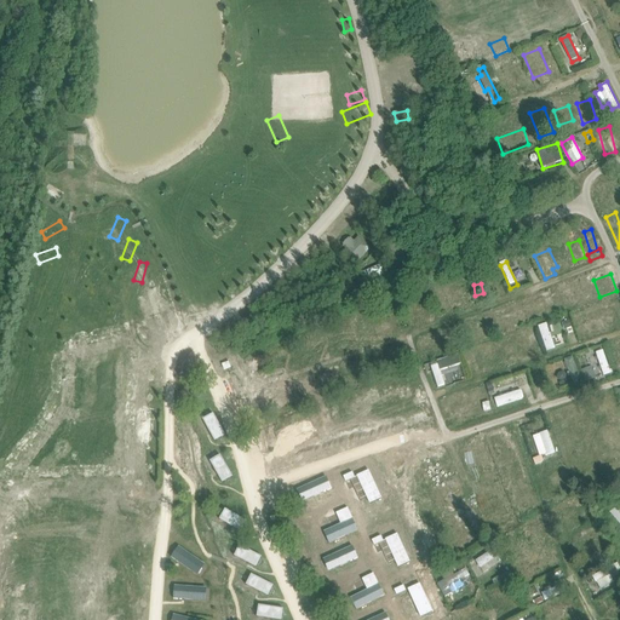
[(552,290),(543,293),(550,314),(560,311),(552,290)]
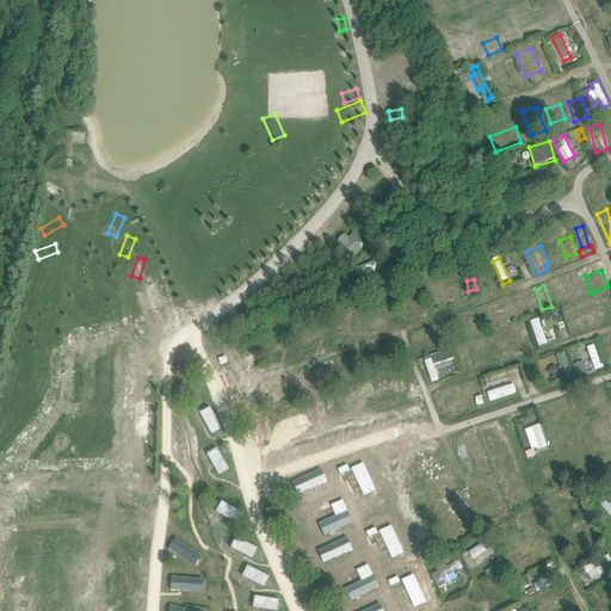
[(522,307),(524,314),(531,310),(529,303),(522,307)]
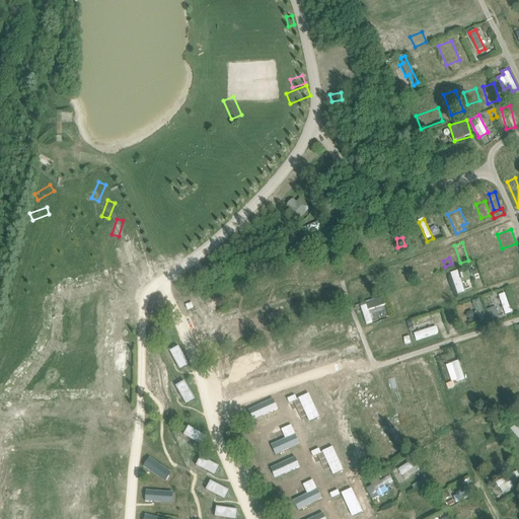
[(420,275),(440,271),(438,264),(419,269),(420,275)]
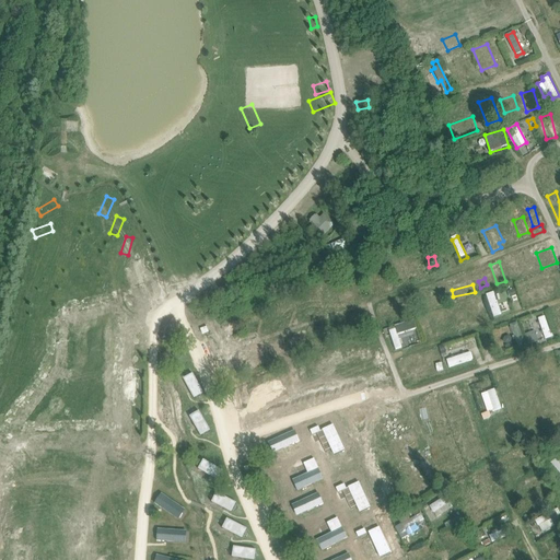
[(486,294),(494,317),(501,315),(493,292),(486,294)]
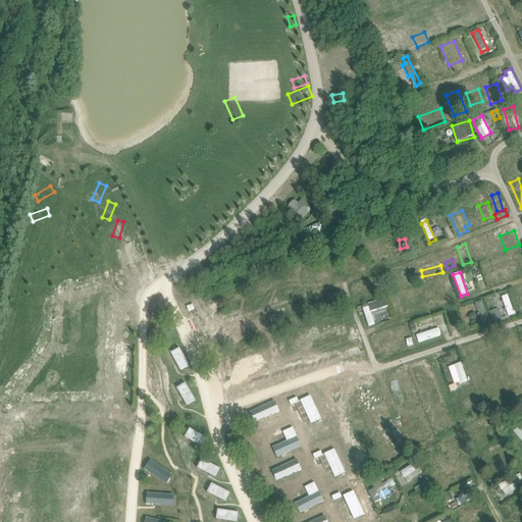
[(355,292),(358,302),(379,296),(376,285),(355,292)]
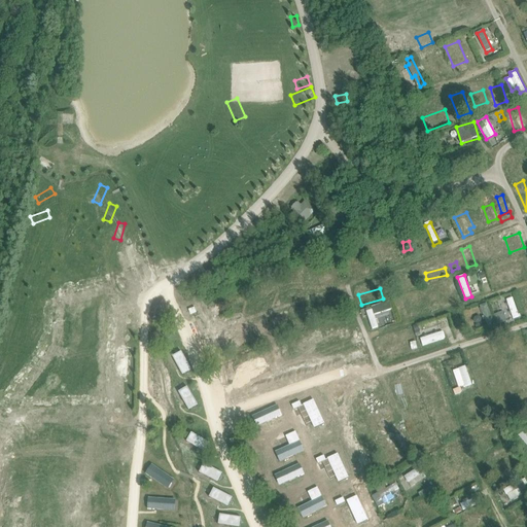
[(198,304),(200,315),(221,310),(219,299),(198,304)]
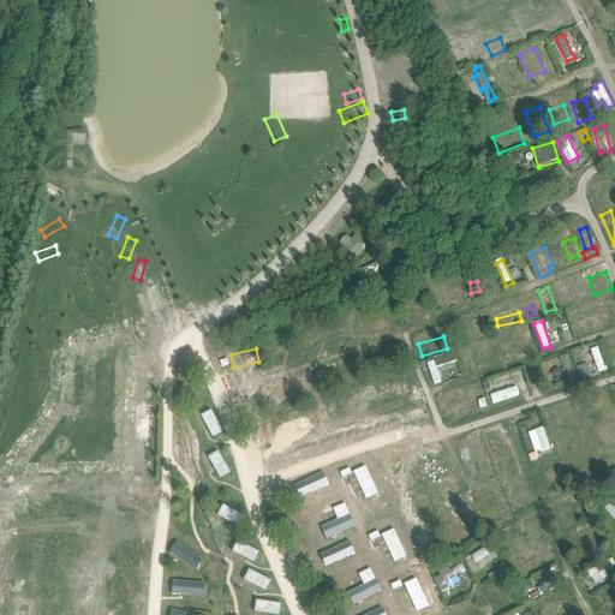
[(591,350),(598,371),(605,369),(598,348),(591,350)]
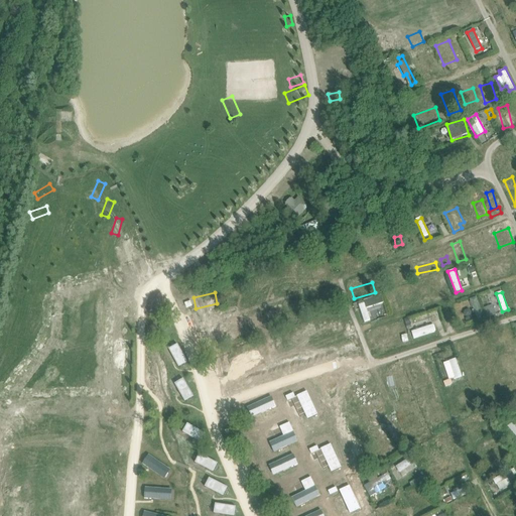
[(470,299),(477,317),(484,315),(477,297),(470,299)]
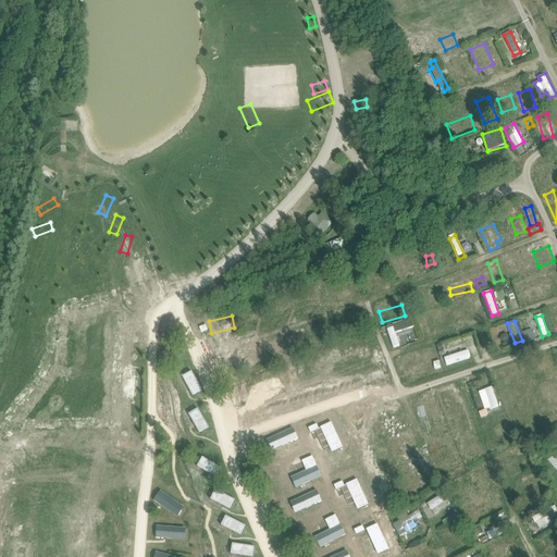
[(503,325),(496,327),(499,334),(506,332),(503,325)]
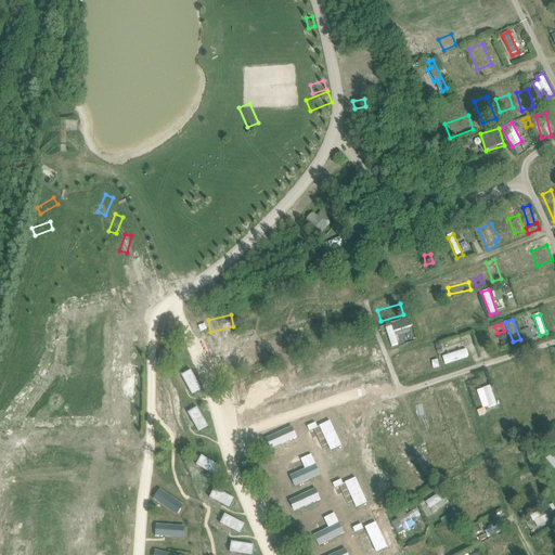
[(383,327),(389,346),(396,344),(388,325),(383,327)]
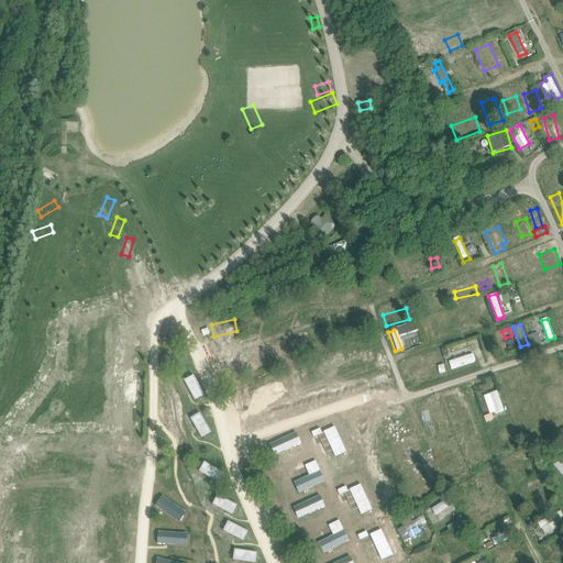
[(403,335),(405,342),(422,337),(420,330),(403,335)]
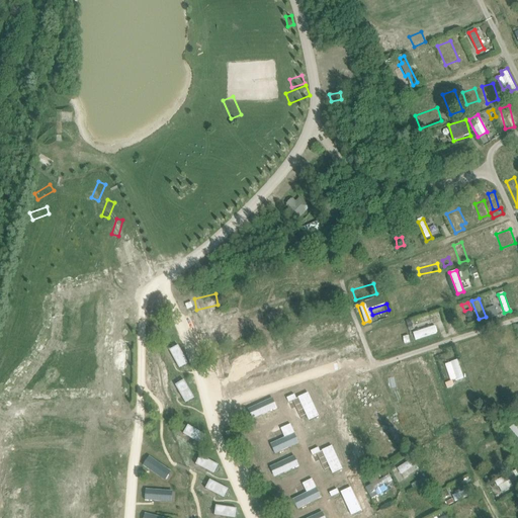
[(271,307),(274,322),(287,319),(284,305),(271,307)]
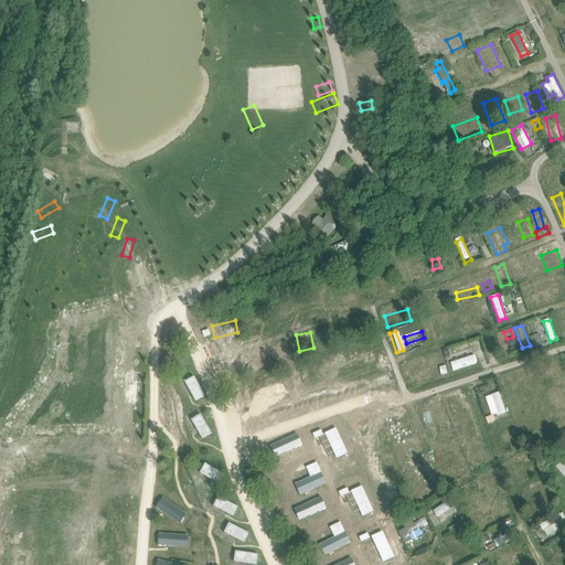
[(539,334),(530,338),(533,345),(542,343),(539,334)]
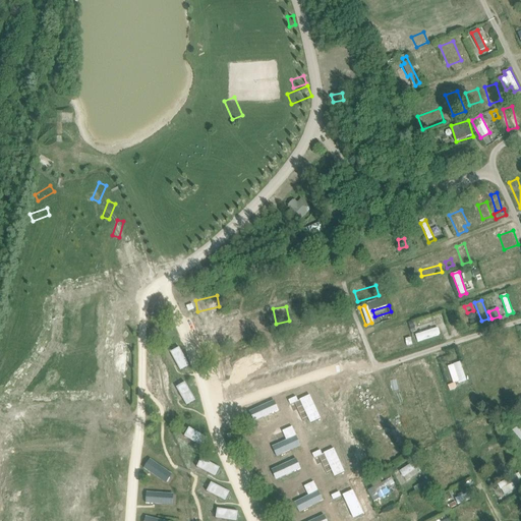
[(256,336),(269,331),(263,314),(250,319),(256,336)]
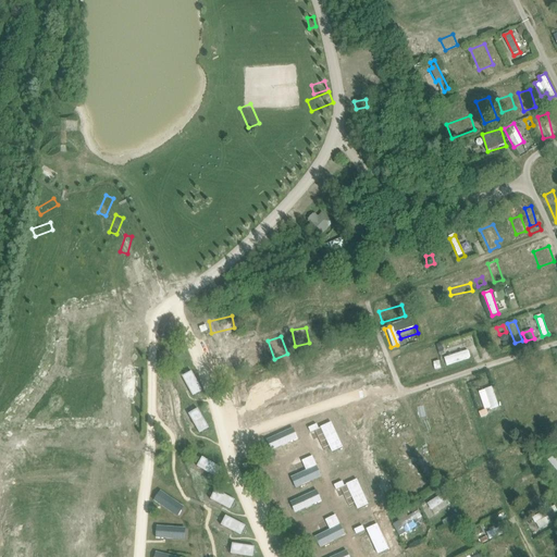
[(238,350),(243,370),(259,366),(255,346),(238,350)]
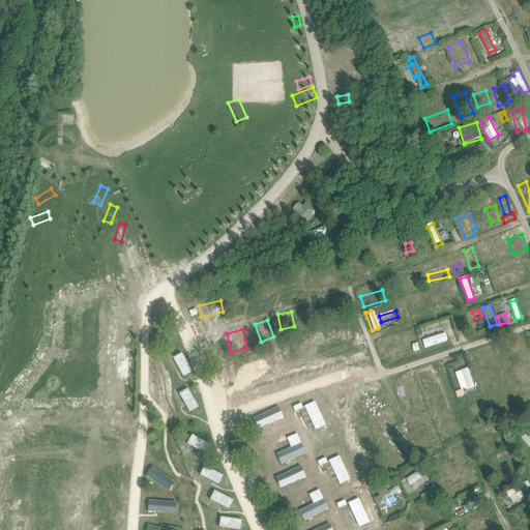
[(445,332),(423,339),(425,348),(447,341),(445,332)]
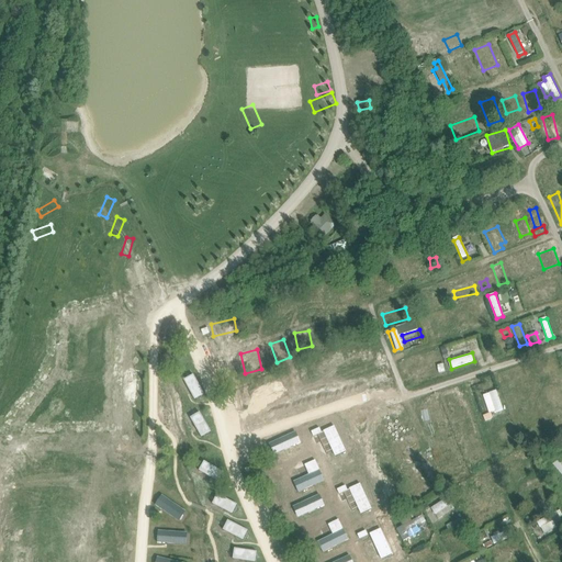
[(315,364),(317,377),(334,373),(332,361),(315,364)]
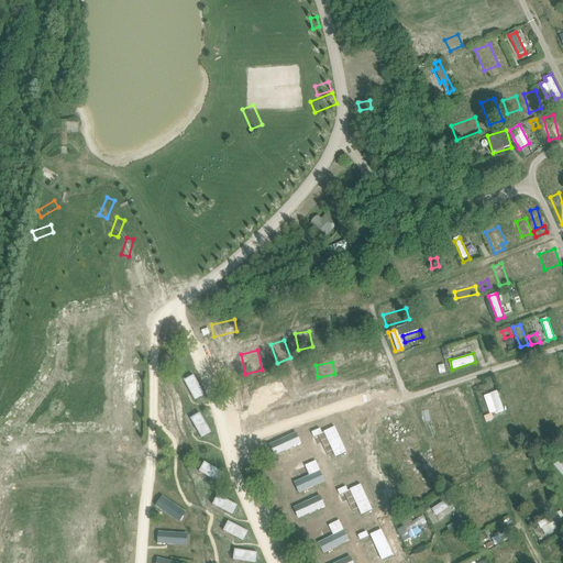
[(419,365),(412,368),(416,375),(422,372),(419,365)]
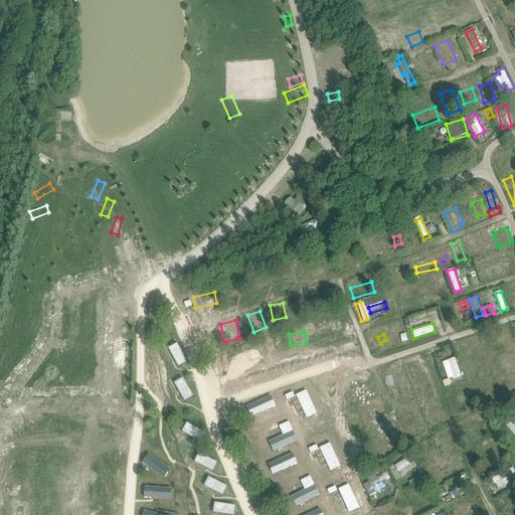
[(265,357),(277,352),(271,338),(259,344),(265,357)]
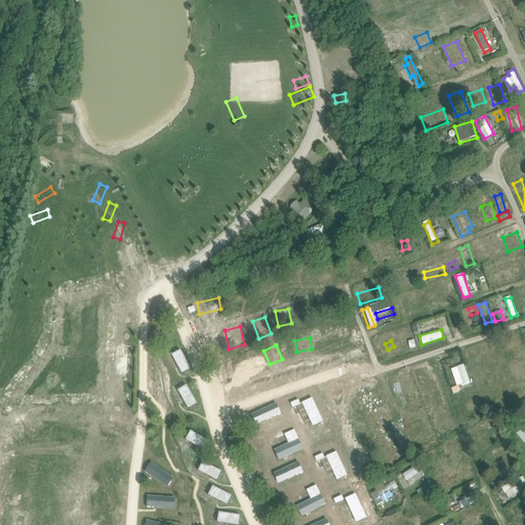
[(257,349),(237,358),(240,366),(260,356),(257,349)]
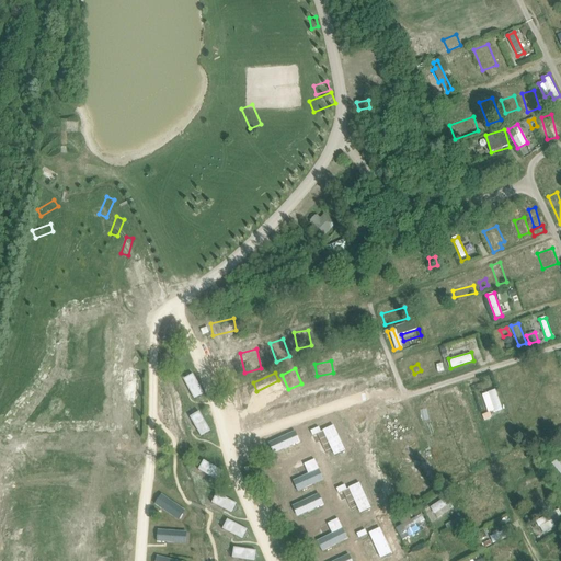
[(193,375),(184,380),(194,400),(204,395),(193,375)]
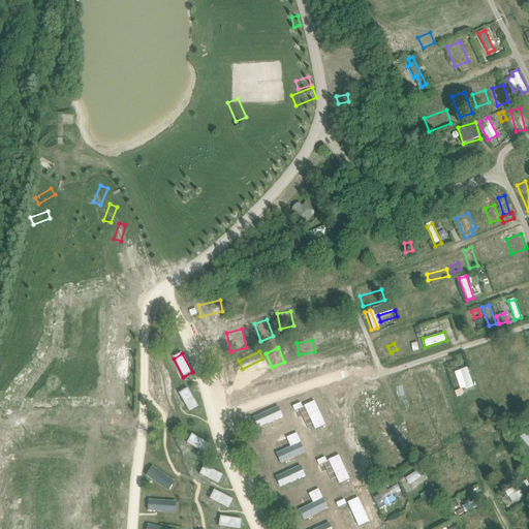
[(468,366),(455,370),(461,387),(462,387),(473,383),(468,366)]
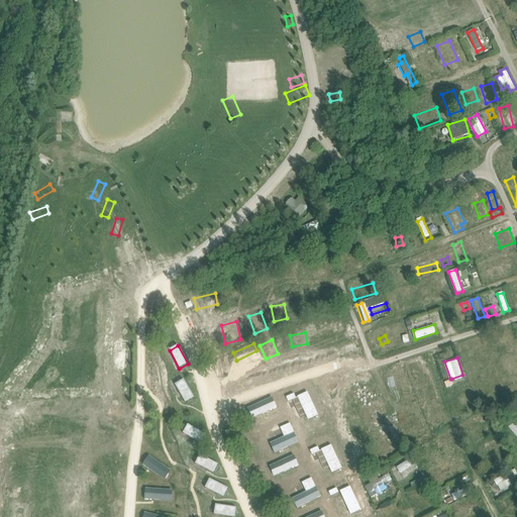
[(392,389),(409,383),(404,372),(388,378),(392,389)]
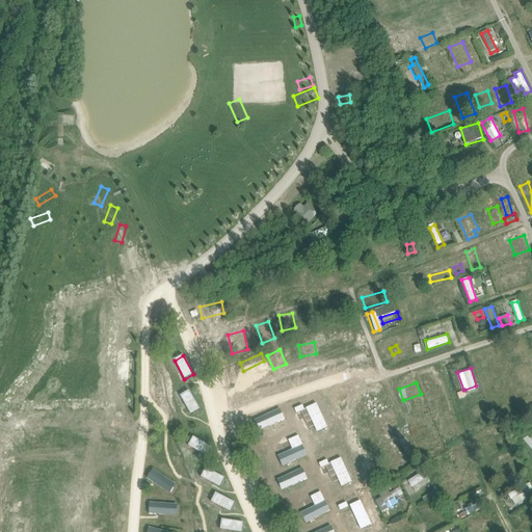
[(189,391),(181,396),(190,415),(200,409),(189,391)]
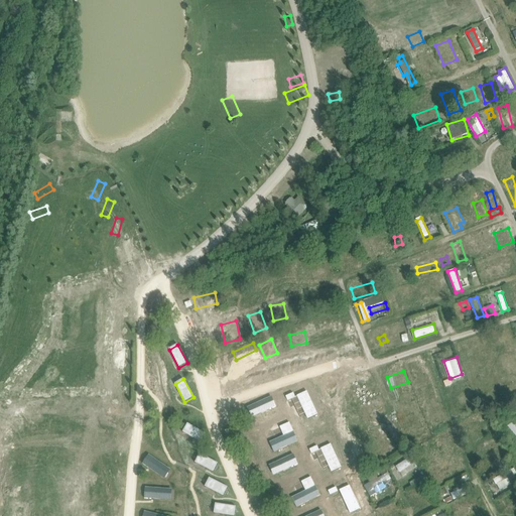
[(376,386),(357,395),(360,402),(380,394),(376,386)]
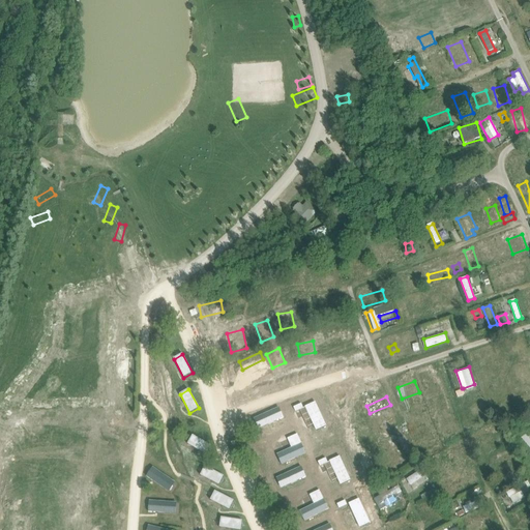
[(305,407),(316,429),(324,425),(314,403),(305,407)]
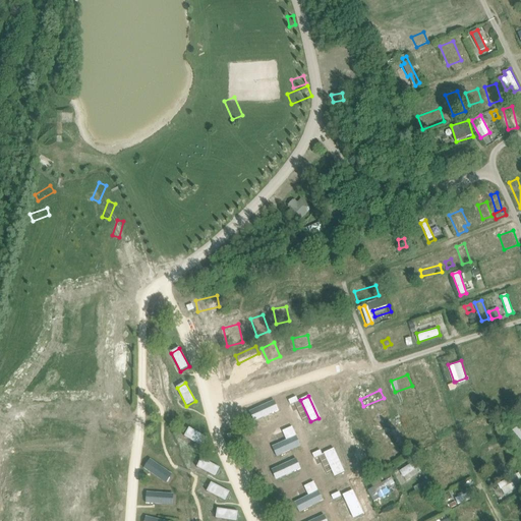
[(445,417),(438,403),(430,407),(437,420),(445,417)]
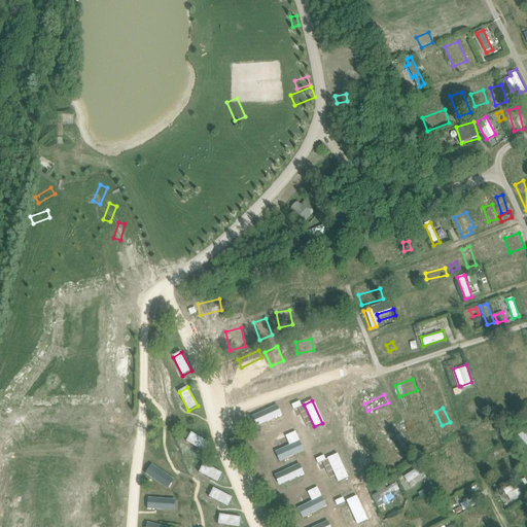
[(462,427),(472,423),(470,418),(459,422),(462,427)]
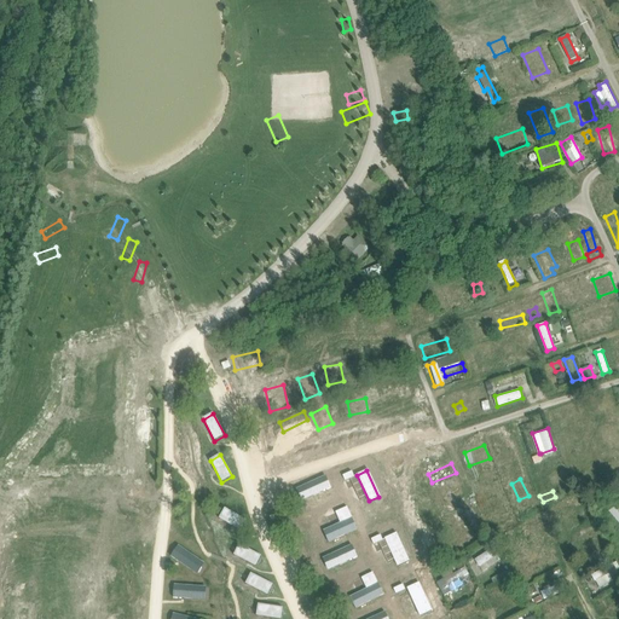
[(484,515),(509,503),(505,495),(480,507),(484,515)]
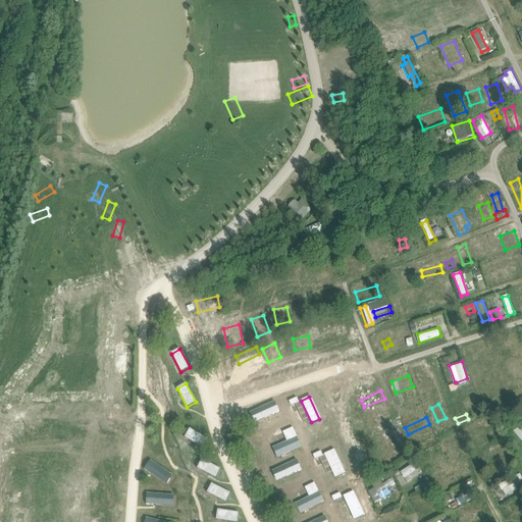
[(347,431),(362,425),(359,418),(344,424),(347,431)]
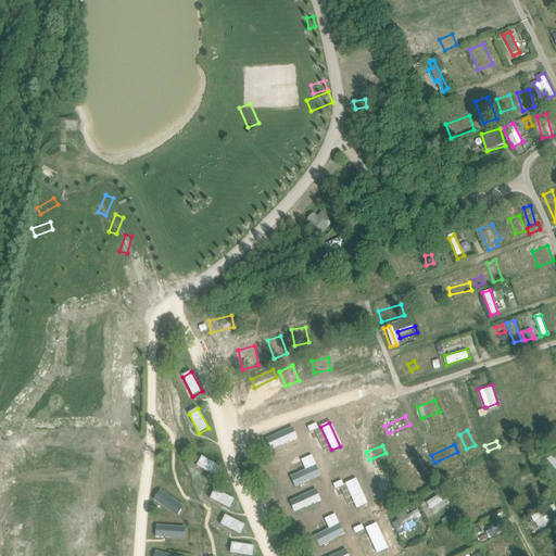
[(397,459),(406,456),(403,447),(394,451),(397,459)]
